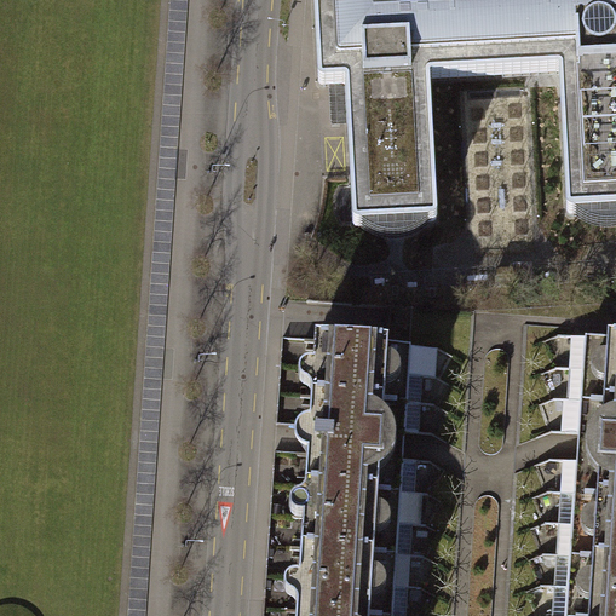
[(435,78),(499,75),(494,0),(317,0),(322,84),(350,82),(357,225),(442,220),(435,78)]
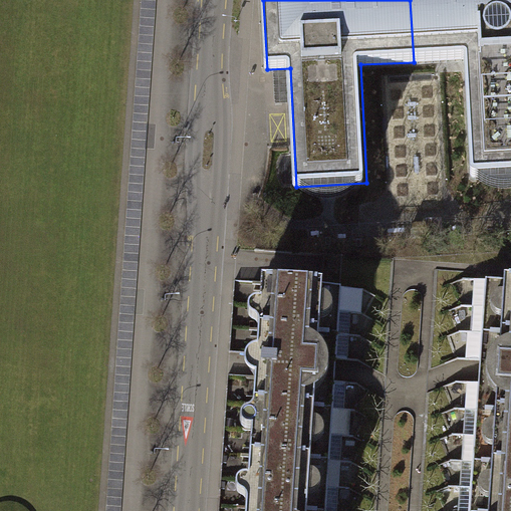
[(410,0),(414,62),(467,59),(474,177),(510,174),(510,0),(410,0)]
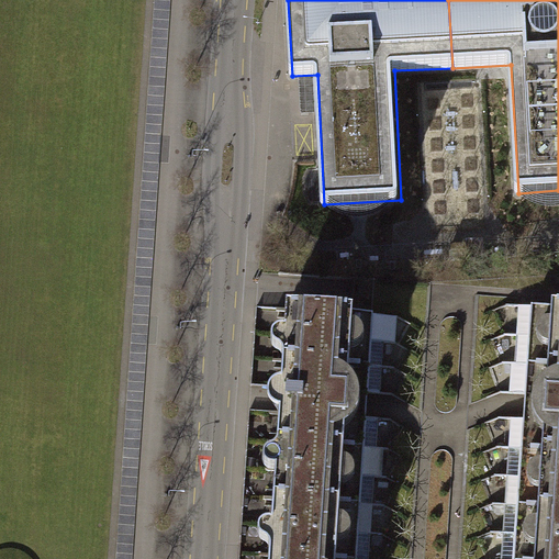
[(466,180),(437,183),(438,196),(491,189),(488,161),(464,165),(466,180)]
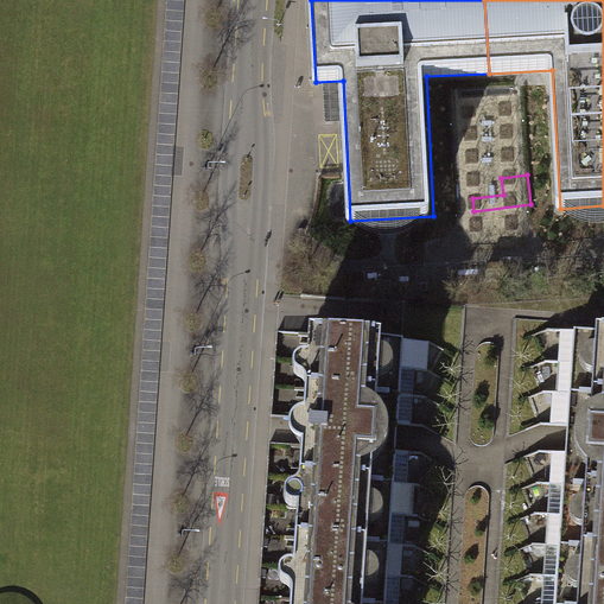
[(603,329),(559,326),(552,432),(540,603),(603,603),(603,329)]
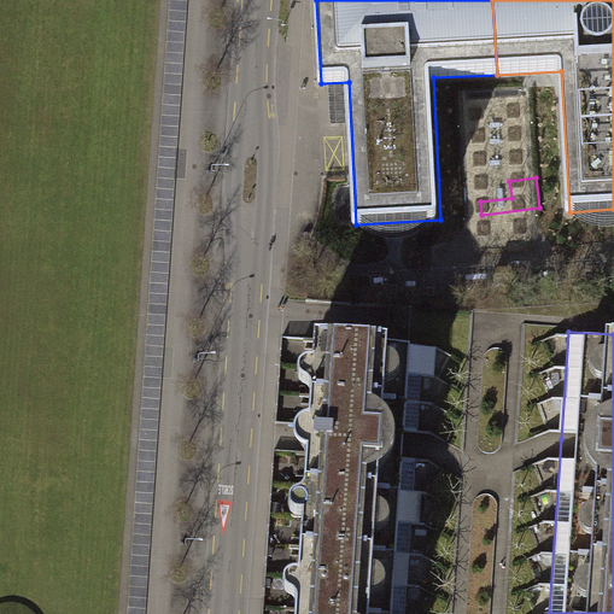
[(402,613),(414,442),(421,343),(313,335),(308,421),(307,433),(305,449),(294,613),(402,613)]
